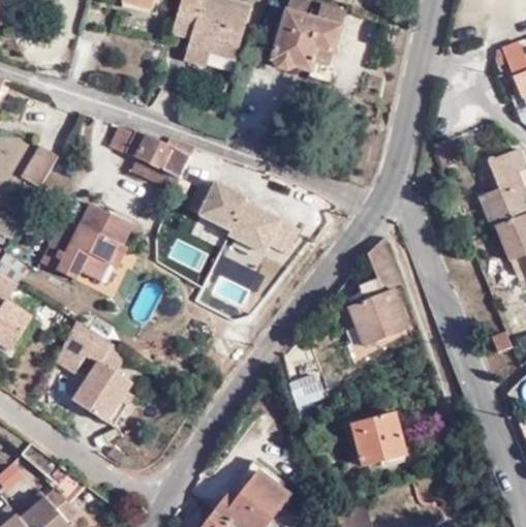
[(150,8),(152,0),(121,0),(150,8)]
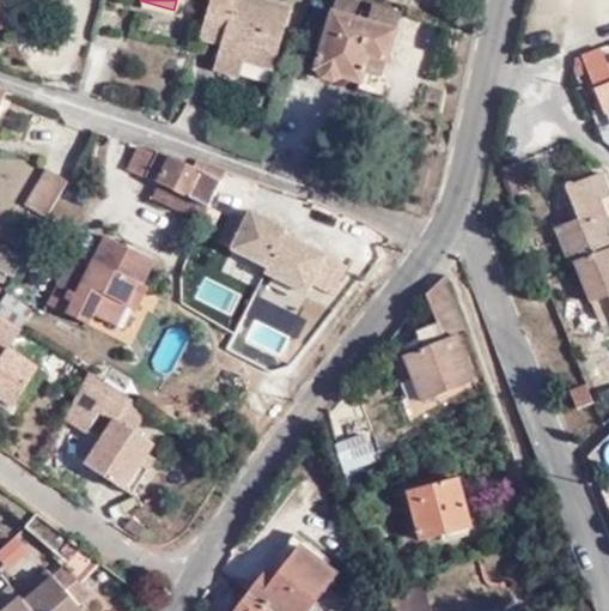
[(208,0),(208,1),(200,31),(221,37),(219,47),(211,70),(237,77),(243,60),(270,68),(287,11),(251,0),(208,0)]
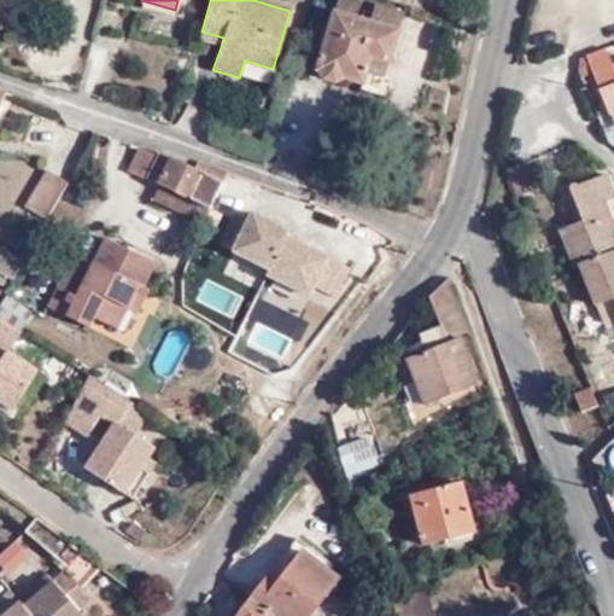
[(334,0),(332,11),(351,16),(355,0),(334,0)]
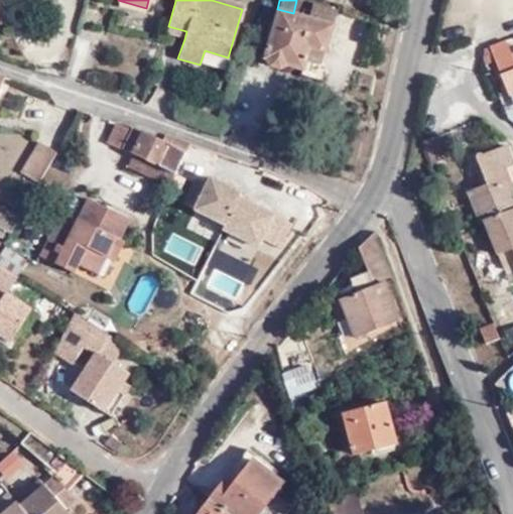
[(308,2),(304,16),(329,22),(333,9),(308,2)]
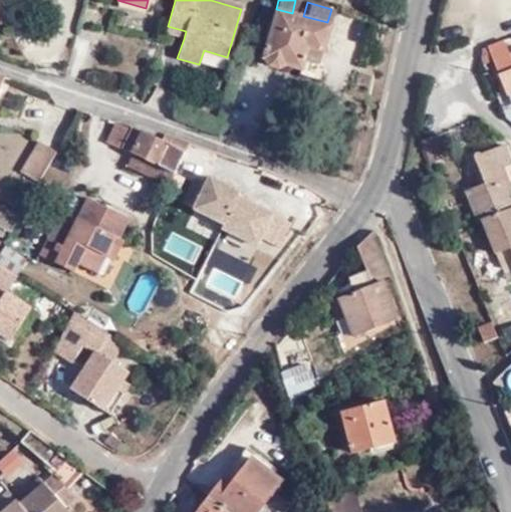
[(292,13),(276,9),(263,57),(265,57),(267,61),(269,65),(278,67),(286,63),(302,67),(304,60),(317,64),(327,22),(303,16),(292,13)]
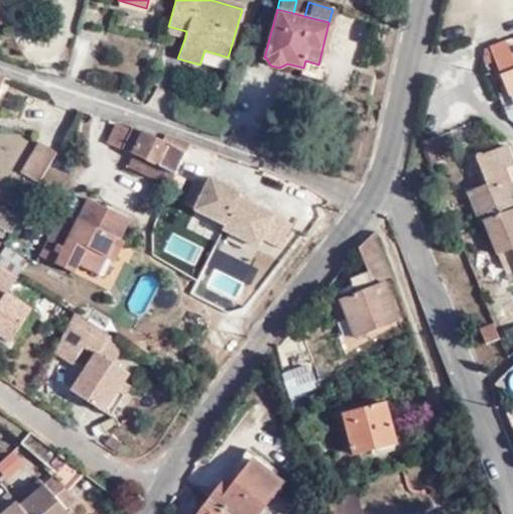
[(166,33),(184,39),(186,31),(168,26),(166,33)]
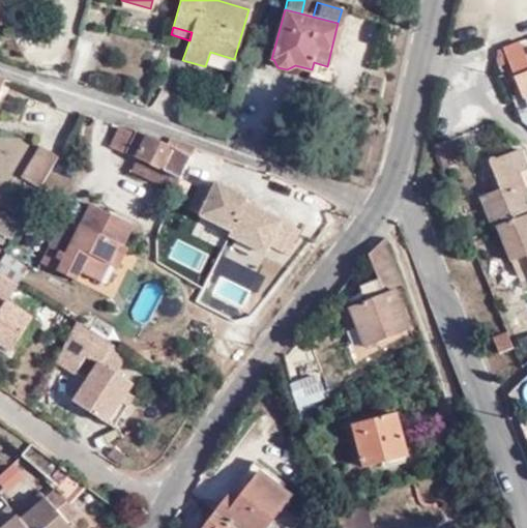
[(526,55),(525,53),(518,36),(499,44),(506,62),(508,62),(521,92),(526,89),(526,63),(524,56),(526,55)]
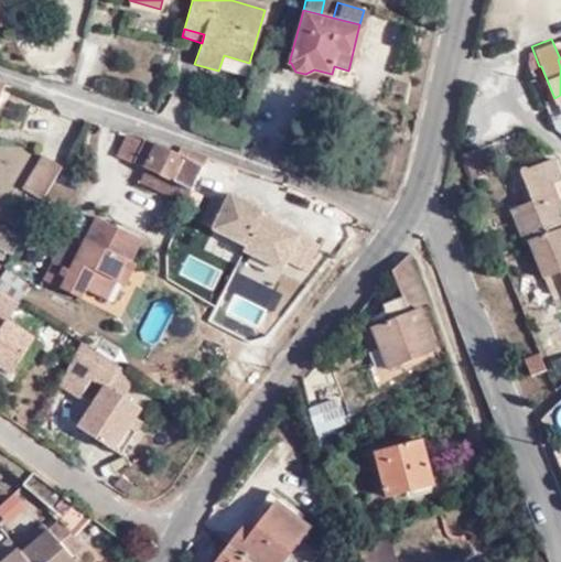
[(187,150),(177,146),(174,154),(146,139),(143,141),(126,133),(116,154),(191,190),(206,157),(187,150)]
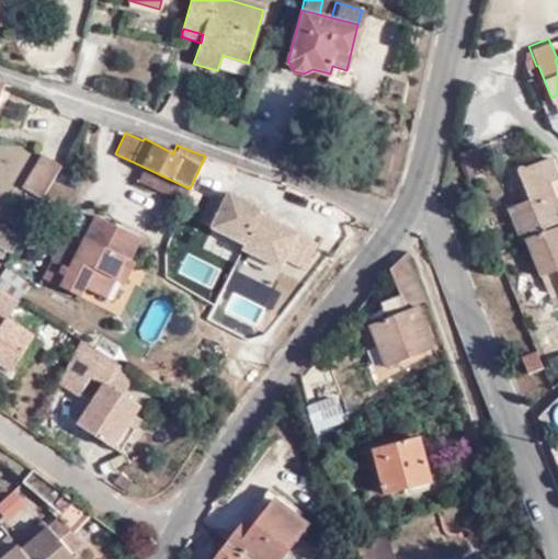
[(42,153),(21,186),(41,200),(61,167),(42,153)]
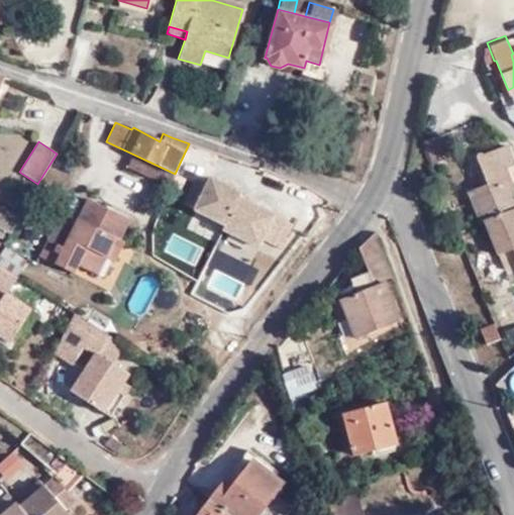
[(502,165),(511,161),(503,142),(474,155),(485,181),(467,188),(480,221),(485,219),(497,251),(512,245),(513,248),(513,194),(508,180),(502,165)]
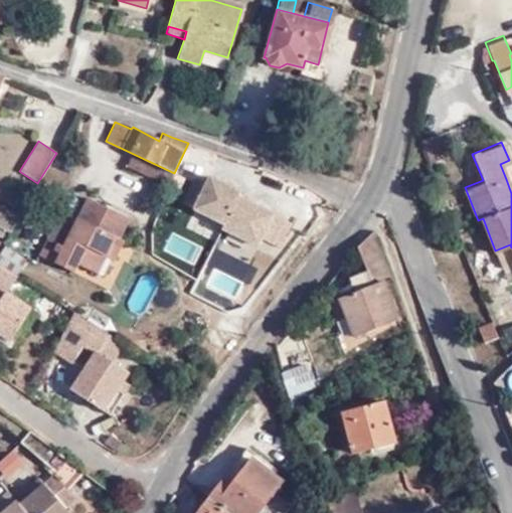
[(511,176),(511,168),(509,160),(500,164),(506,179),(511,176)]
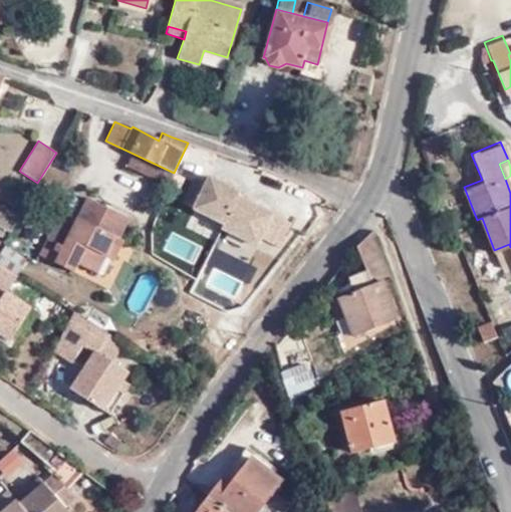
[(223,226),(233,197),(236,192),(205,180),(203,185),(188,179),(179,204),(191,209),(190,213),(223,226)]
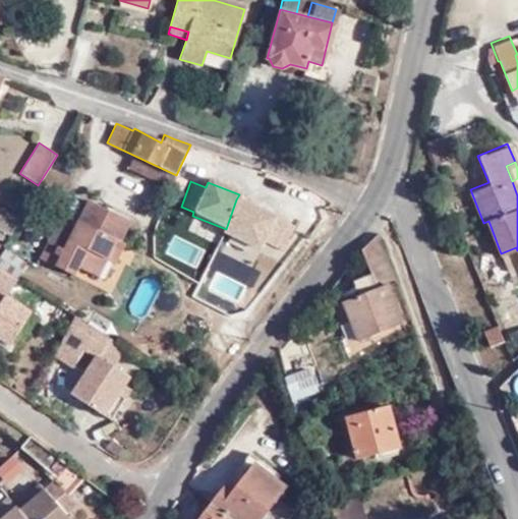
[(285,219),(236,199),(226,229),(224,233),(261,247),(262,243),(274,247),(285,219)]
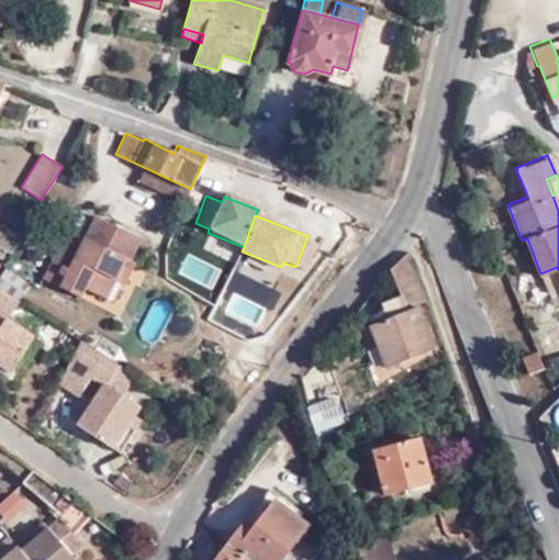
[(59,244),(43,279),(79,298),(85,289),(105,299),(114,280),(124,284),(134,262),(130,260),(140,241),(94,217),(78,253),(59,244)]
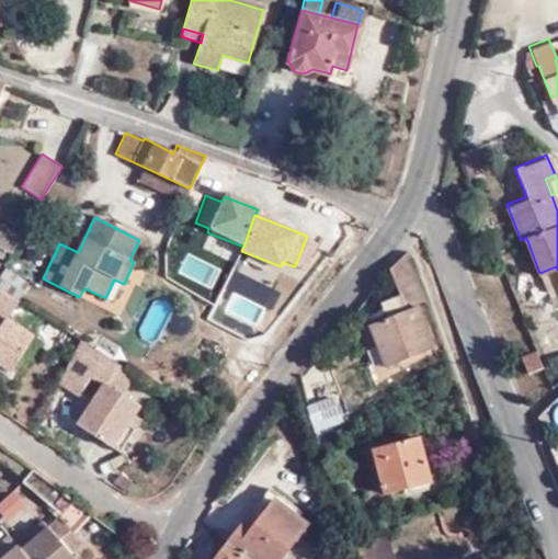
[(16,236),(0,227),(0,250),(8,254),(16,236)]
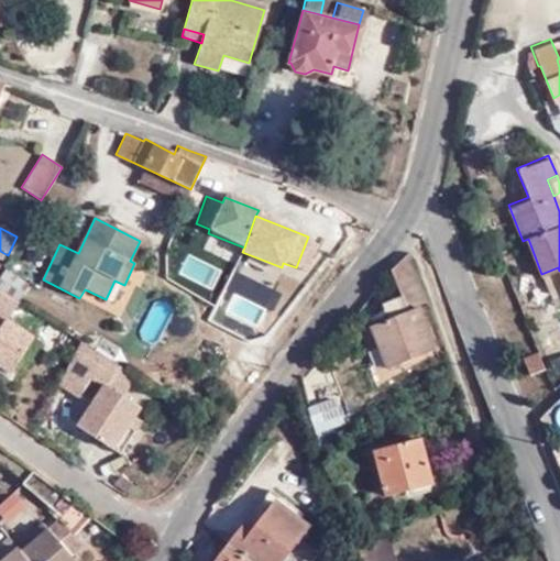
[(397,259),(390,267),(399,292),(379,299),(384,315),(369,321),(386,364),(432,345),(415,303),(425,299),(414,270),(406,252),(397,259)]
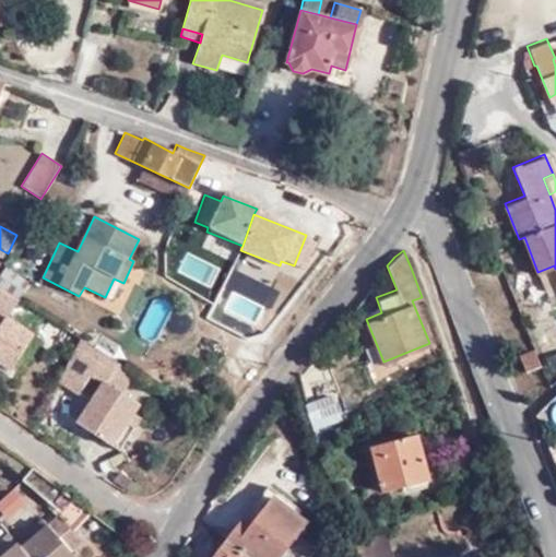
[(3,320),(15,303),(0,293),(0,368),(8,374),(31,339),(3,320)]
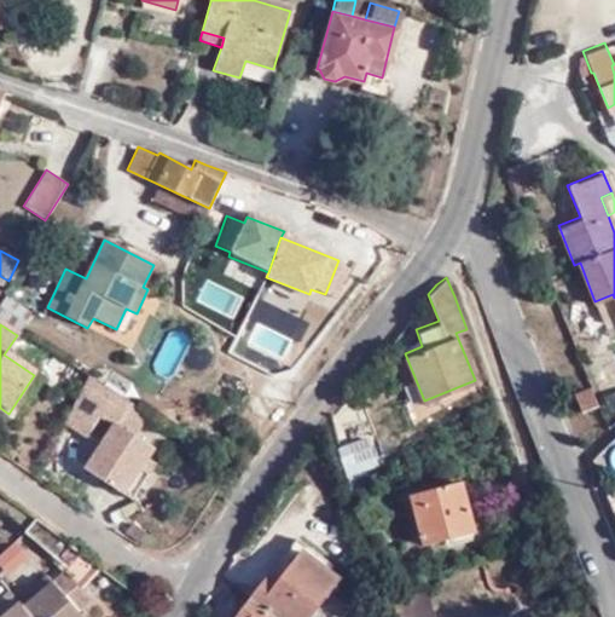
[(131,437),(144,416),(112,397),(86,379),(62,426),(82,439),(97,417),(111,428),(82,472),(128,503),(146,478),(138,471),(145,460),(151,450),(131,437)]
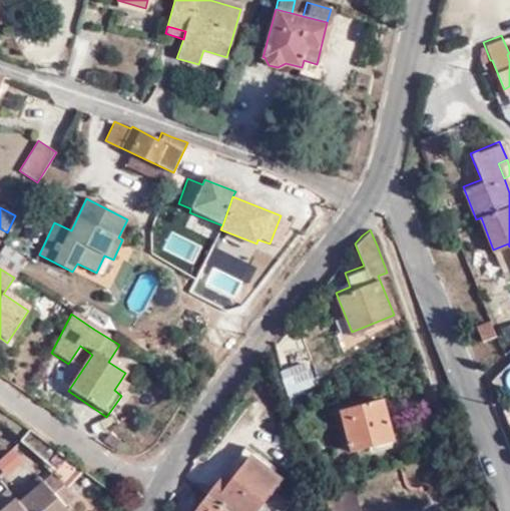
[(495,334),(489,320),(476,325),(482,340),(495,334)]
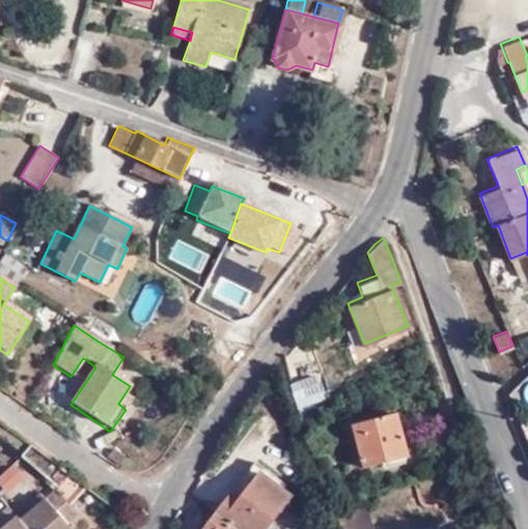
[(313,373),(300,379),(305,392),(320,388),(313,373)]
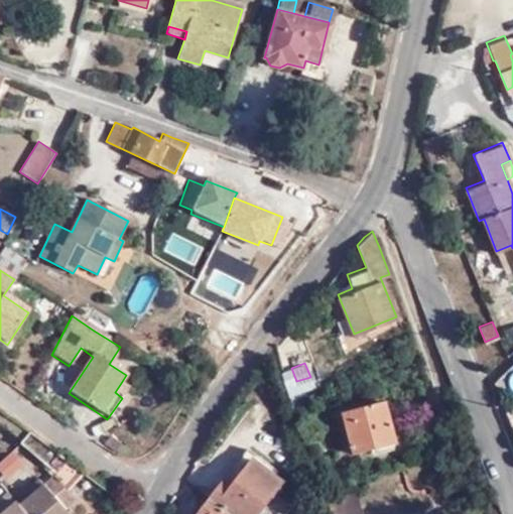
[(128,389),(121,383),(115,392),(122,398),(128,389)]
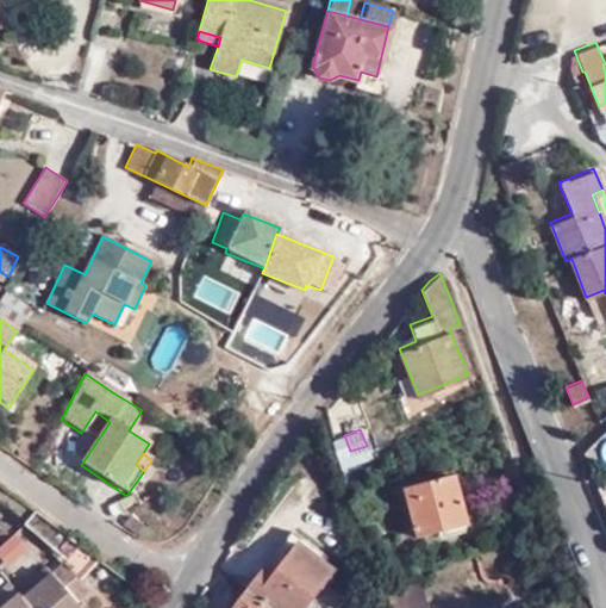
[(453,473),(405,488),(420,533),(466,519),(453,473)]
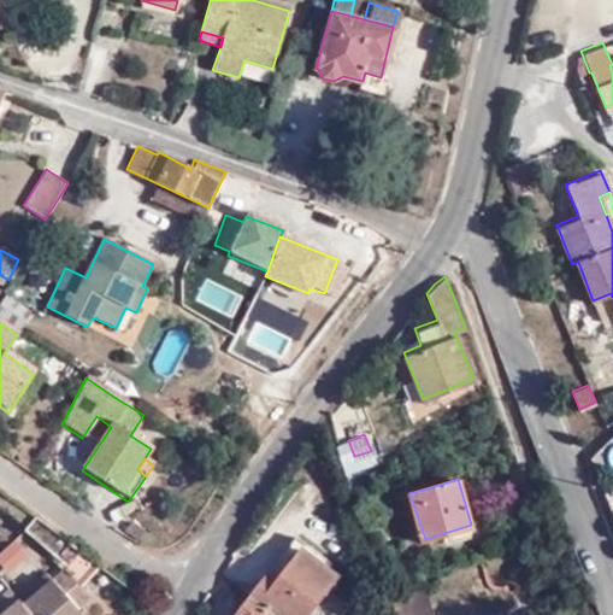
[(127,522),(119,533),(135,544),(142,532),(127,522)]
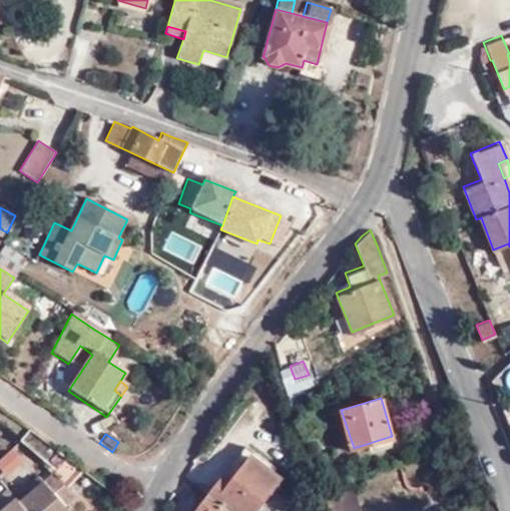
[(10,446),(0,454),(0,469),(5,475),(22,461),(10,446)]
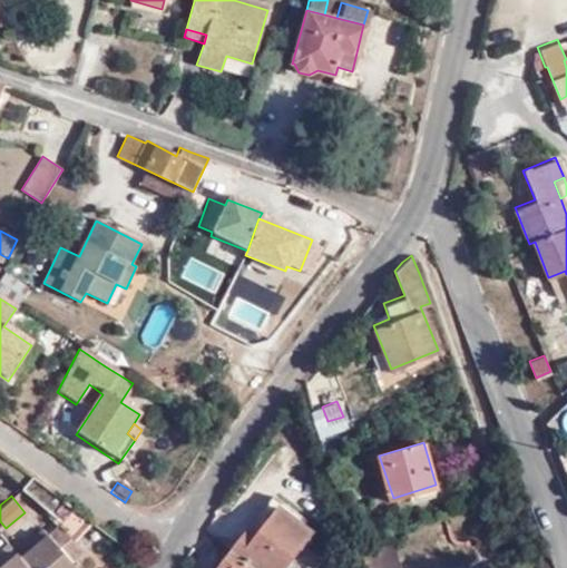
[(270,501),(245,532),(255,540),(279,508),(270,501)]
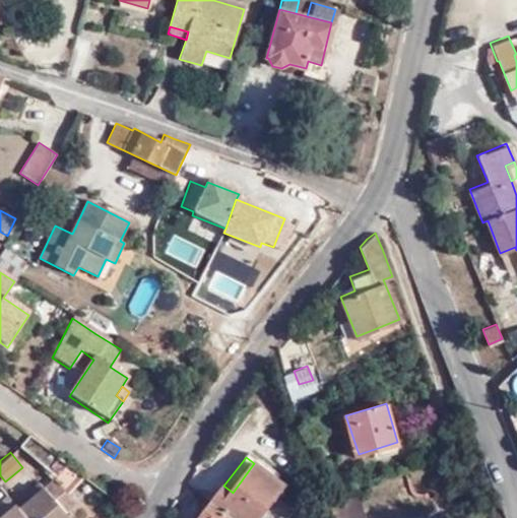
[(259,517),(283,488),(254,463),(233,493),(223,486),(199,517),(259,517)]
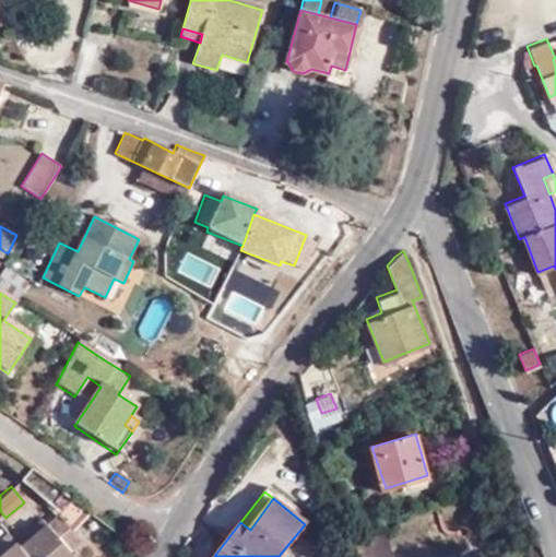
[(47,523),(31,535),(20,544),(10,532),(0,538),(0,548),(3,553),(0,555),(0,556),(72,556),(71,554),(84,544),(77,534),(93,514),(73,500),(60,513),(47,523)]
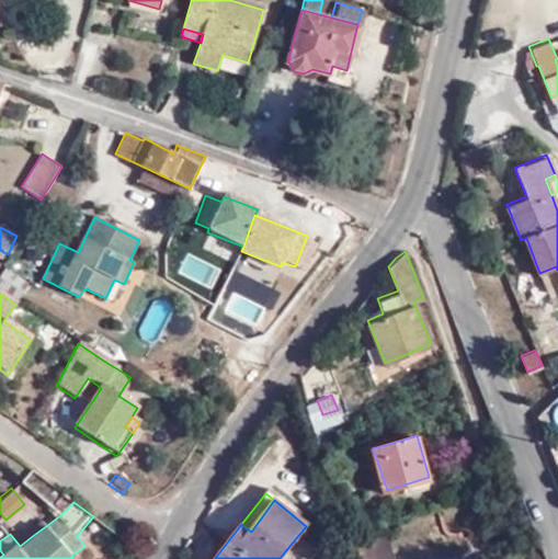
[(26,532),(31,537),(47,525),(43,520),(26,532)]
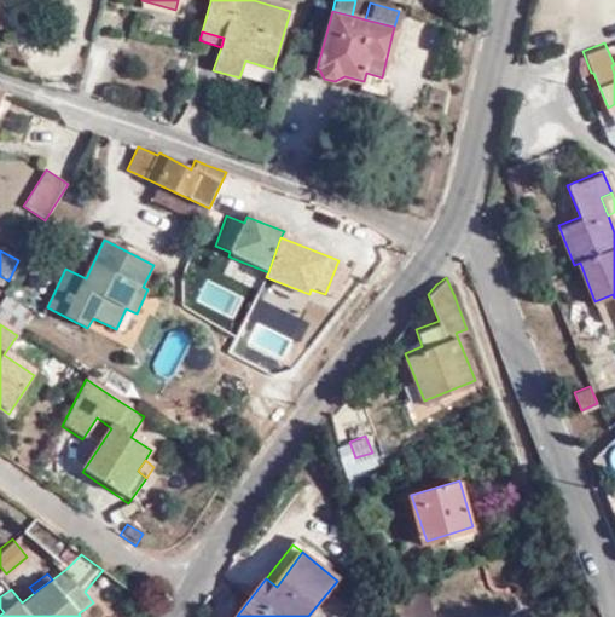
[(431,616),(424,590),(392,599),(395,616),(431,616)]
